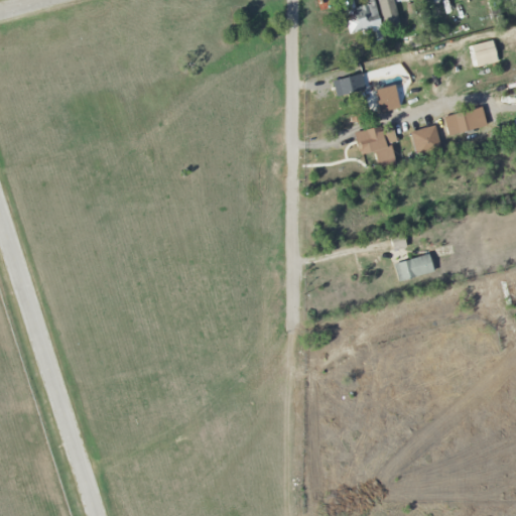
[(349,34),(371,29),(371,32),(380,30),(373,0),(363,0),(365,6),(355,8),(352,0),(349,0),(342,2),(349,34)]
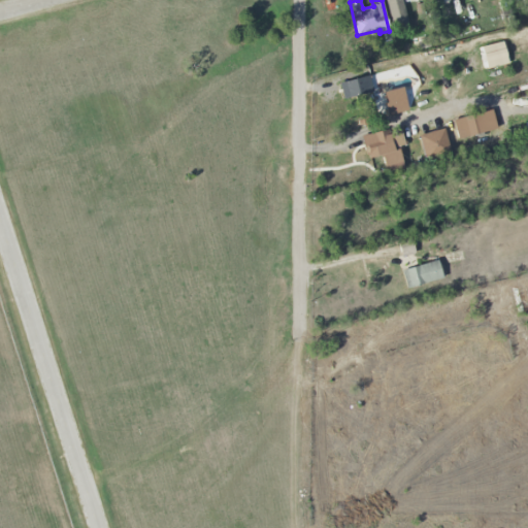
[(385,0),(393,28),(408,24),(401,0),(385,0)]
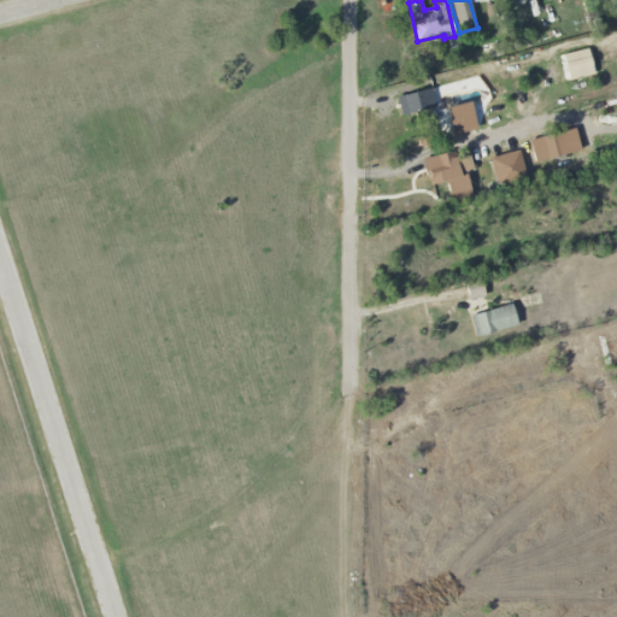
[(399,95),(403,115),(435,109),(432,89),(399,95)]
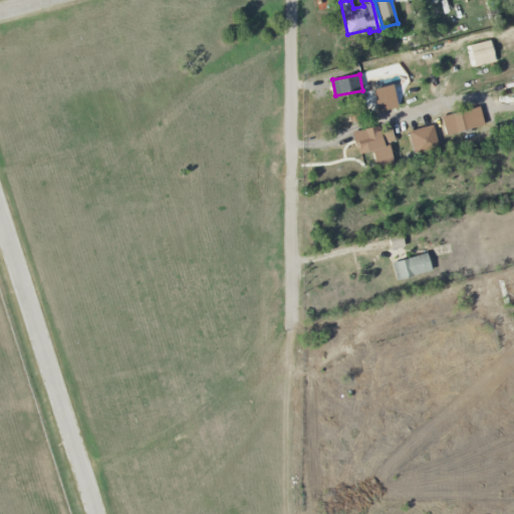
[(457,133),(484,125),(479,106),(452,114),(457,133)]
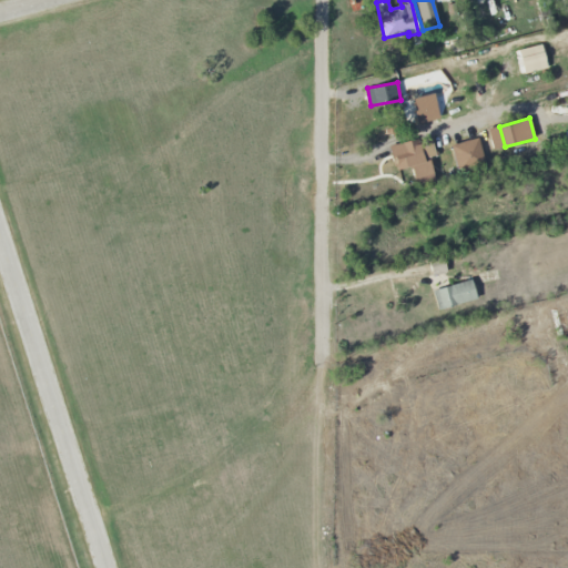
[(458,173),(485,165),(477,138),(449,146),(458,173)]
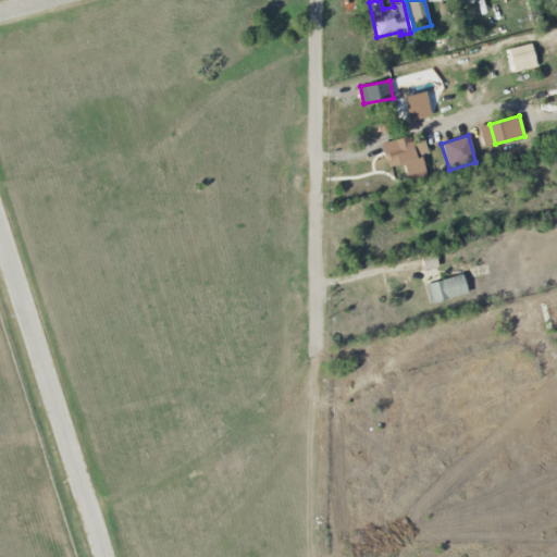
[(382,143),(387,168),(403,164),(407,182),(425,177),(420,155),(426,153),(423,138),(411,141),(410,137),(382,143)]
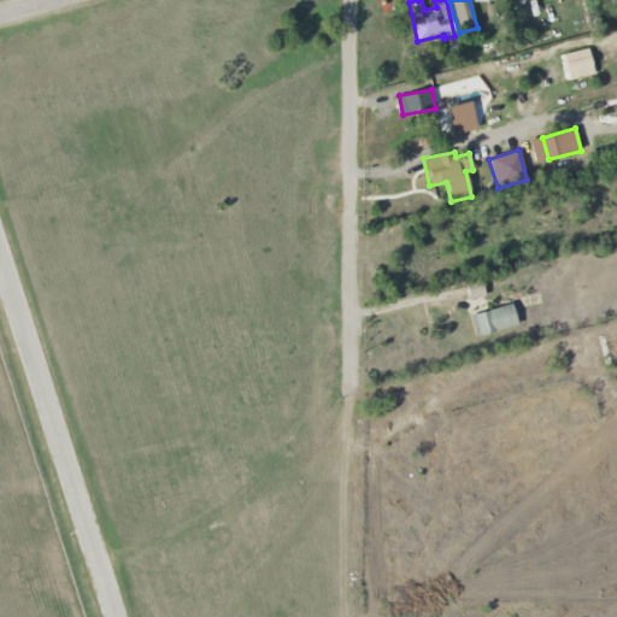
[(469,300),(485,295),(479,278),(464,283),(469,300)]
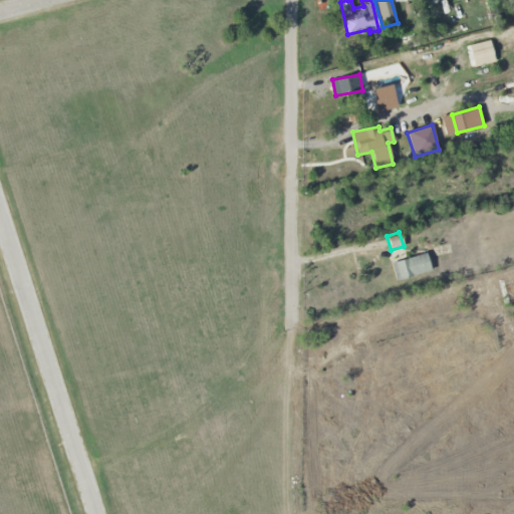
[(431,272),(427,254),(391,262),(396,280),(431,272)]
